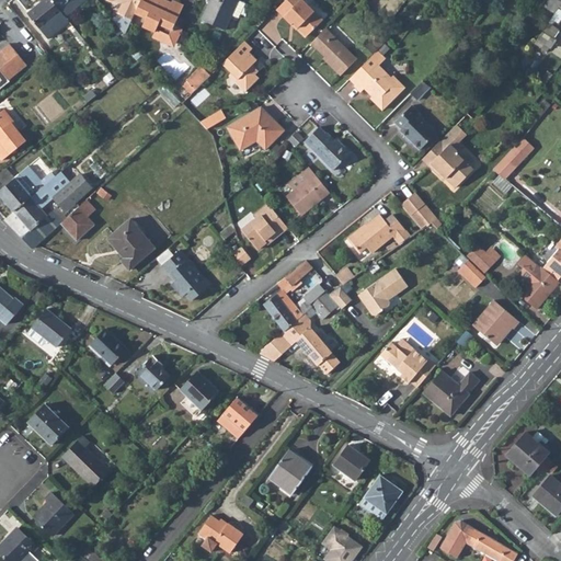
[(61,14),(49,0),(41,0),(39,1),(41,2),(26,14),(41,32),(61,14)]
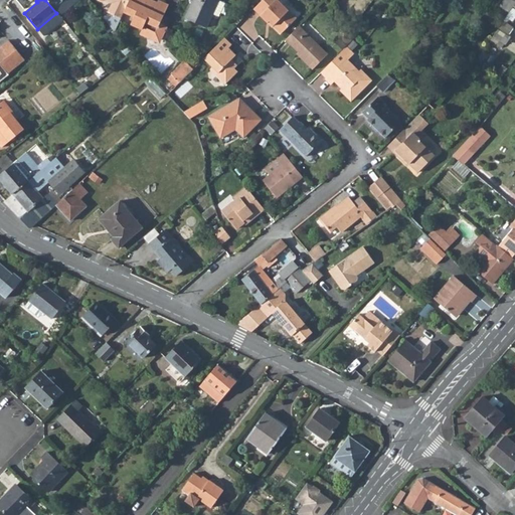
[(45,0),(56,13),(59,17),(80,0),(45,0)]
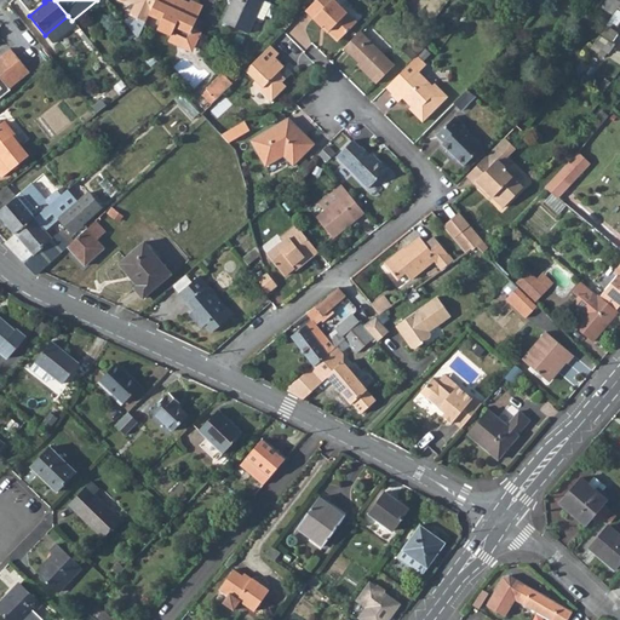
[(154,0),(148,15),(161,21),(158,29),(171,35),(168,41),(187,50),(194,47),(199,38),(189,33),(191,28),(201,5),(189,0),(187,7),(181,5),(182,1),(177,0),(154,0)]
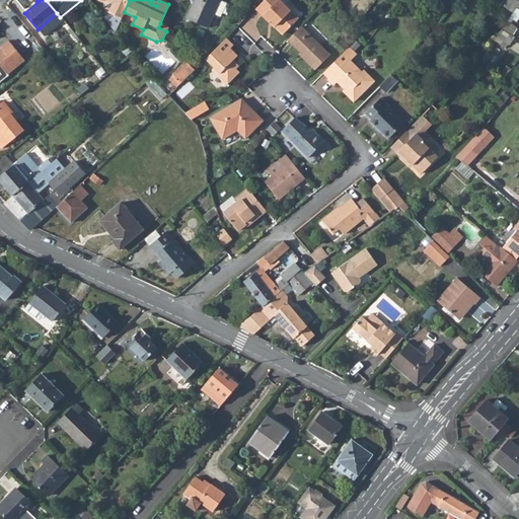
[(207,25),(213,12),(218,0),(195,0),(194,2),(193,2),(186,16),(207,25)]
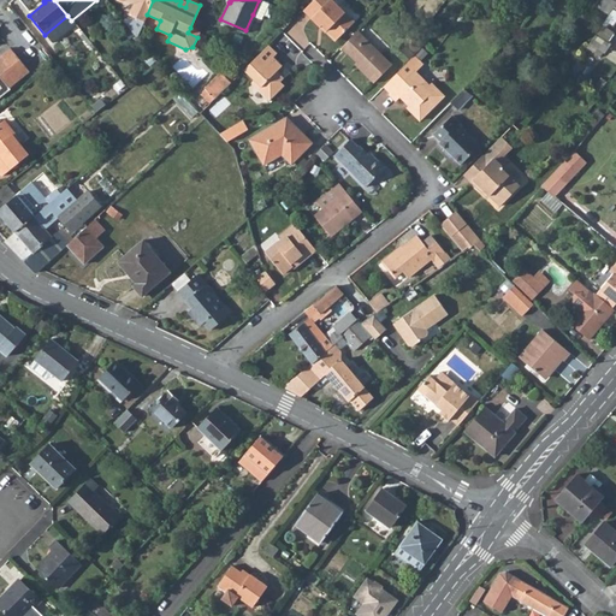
[(267,0),(259,0),(253,15),(260,18),(268,0),(267,0)]
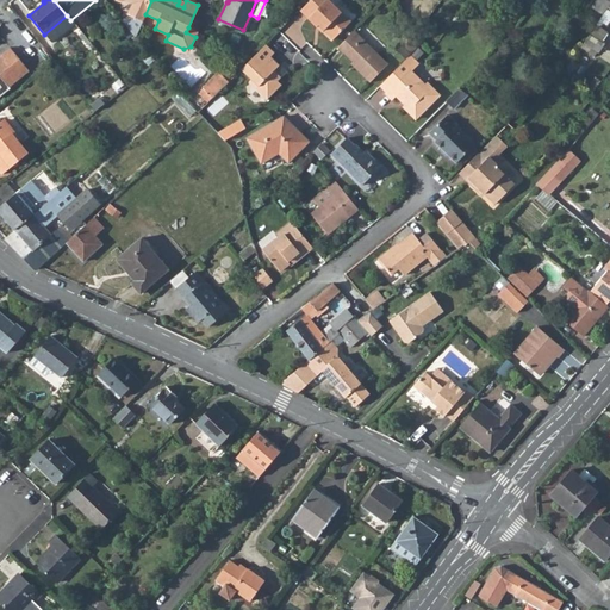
[(309,0),(300,10),(316,25),(318,23),(332,37),(350,19),(331,0),(309,0)]
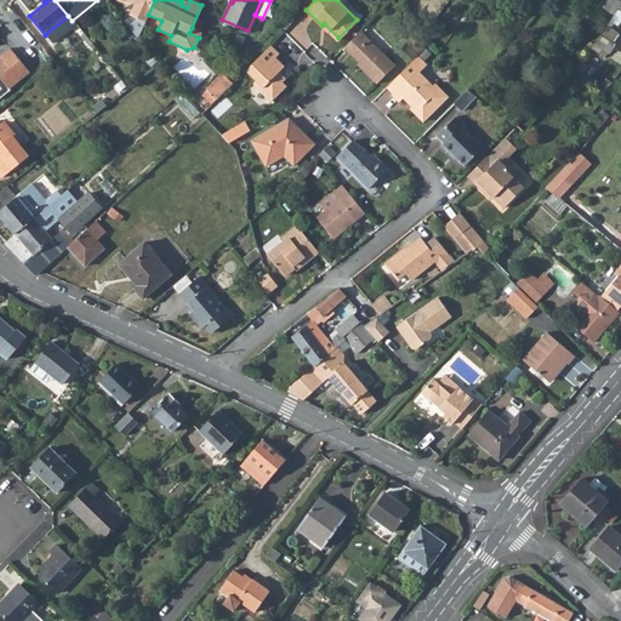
[(603,0),(600,5),(614,15),(620,6),(620,4),(620,1),(619,0),(603,0)]
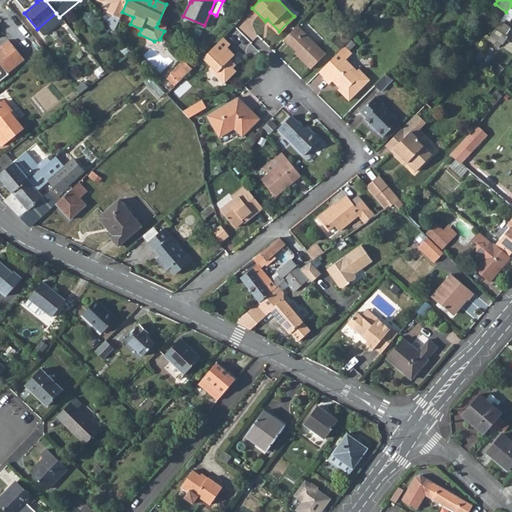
[(408,9),(404,13),(410,17),(413,13),(408,9)]
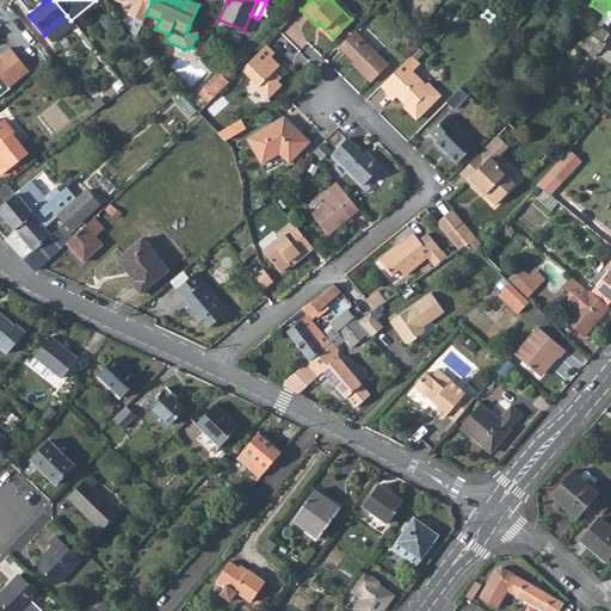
[(600,56),(610,35),(610,31),(597,25),(585,48),(600,56)]
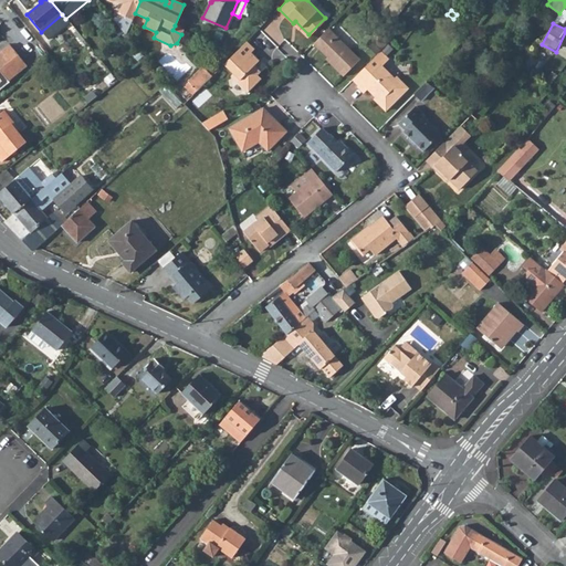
[(326,29),(312,44),(328,61),(326,63),(341,77),(357,60),(326,29)]
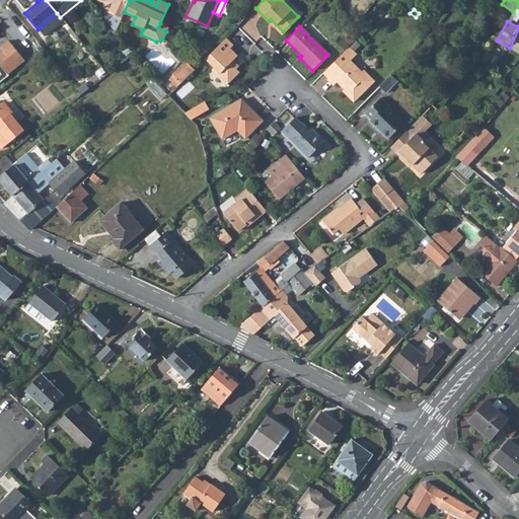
[(212,53),(206,59),(215,67),(212,70),(228,85),(240,72),(236,69),(240,65),(234,60),(239,55),(231,48),(233,45),(226,38),(216,49),(212,53)]
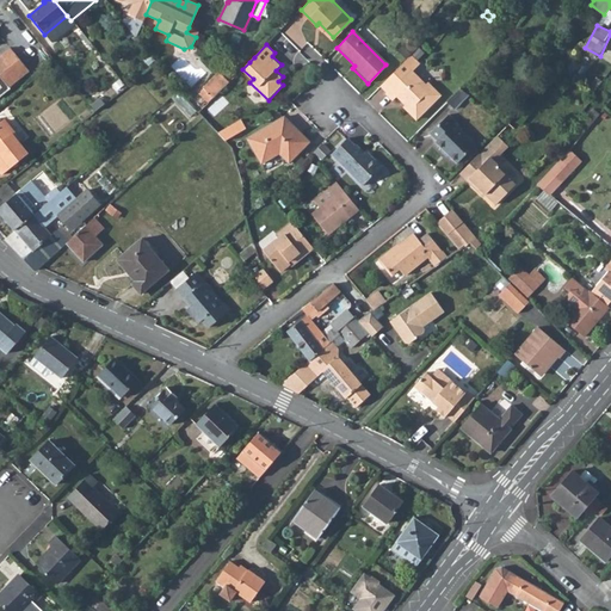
[(238,50),(235,56),(250,62),(254,57),(238,50)]
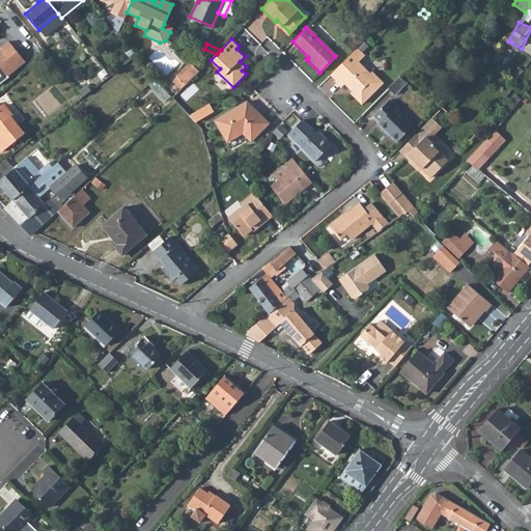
[(350,91),(360,103),(381,81),(370,72),(368,73),(357,62),(363,56),(356,48),(330,75),(335,80),(334,80),(340,86),(344,83),(351,90),(350,91)]
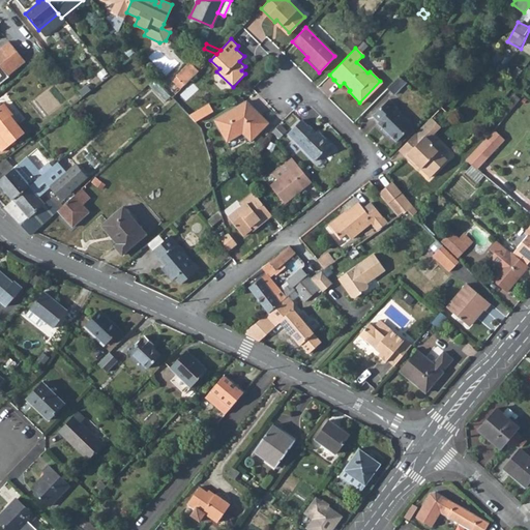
[(176,77),(185,85),(199,71),(190,63),(176,77)]
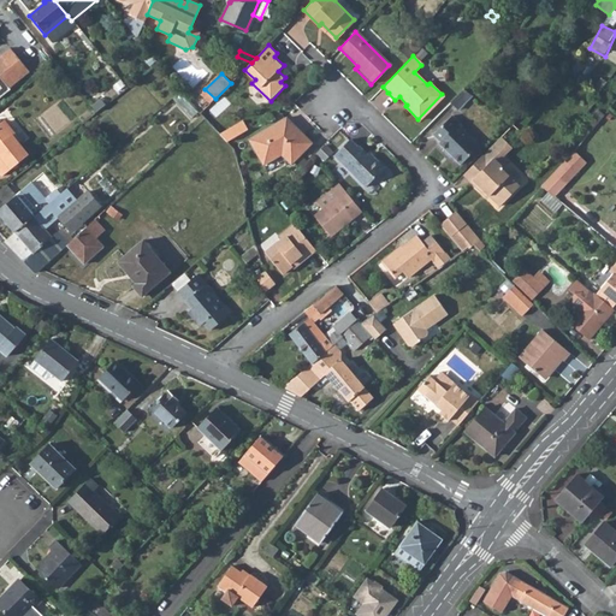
[(463,88),(450,101),(457,107),(472,93),(463,88)]
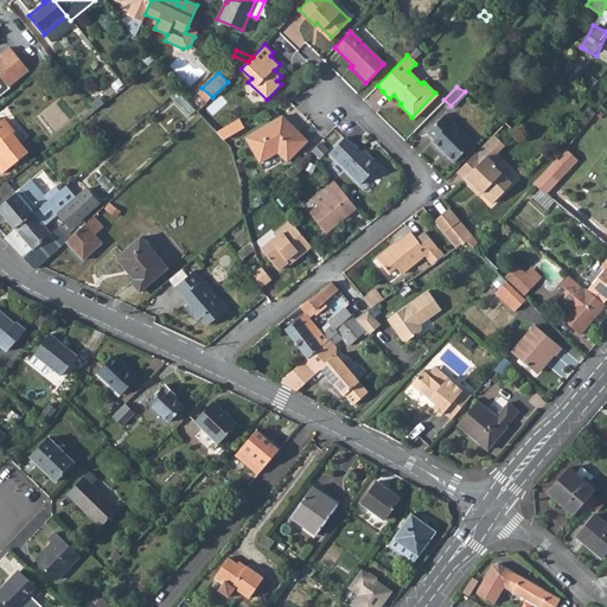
[(178,90),(171,97),(189,116),(196,109),(178,90)]
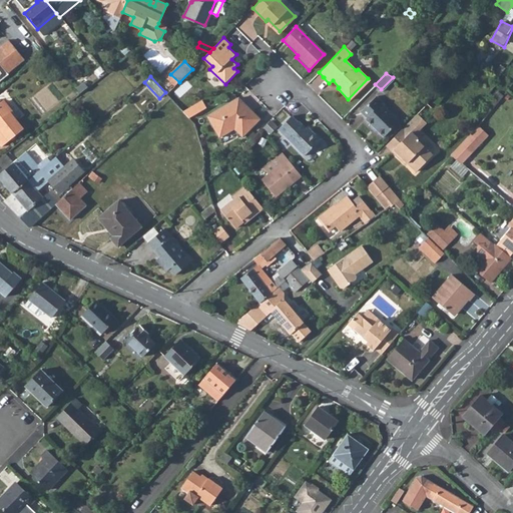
[(83,82),(76,88),(80,93),(87,88),(83,82)]
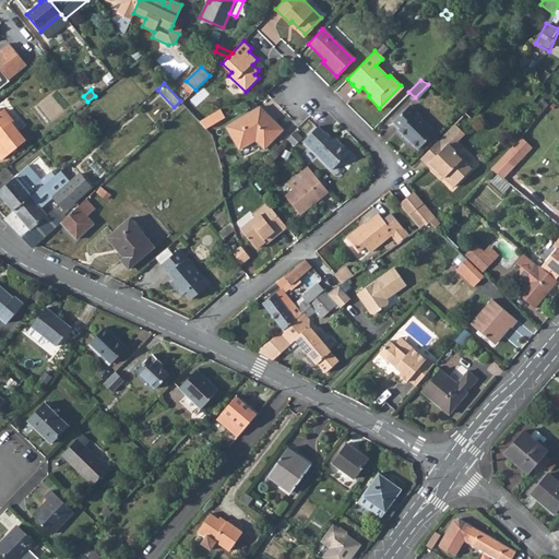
[(408,105),(392,121),(400,129),(397,130),(418,150),(435,132),(414,114),(416,111),(408,105)]
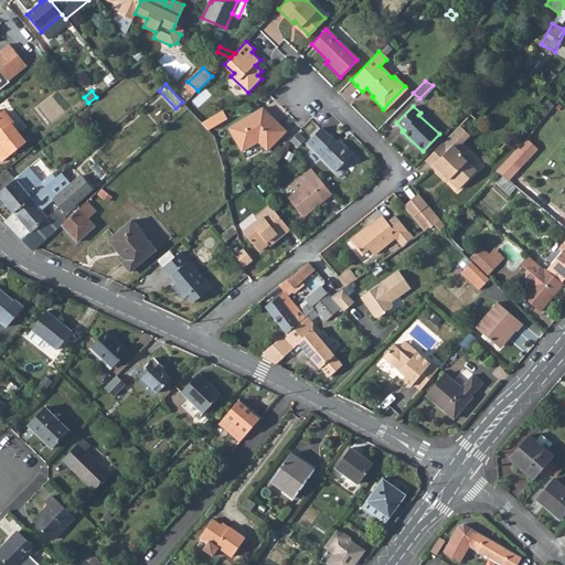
[(263,108),(228,128),(242,150),(257,141),(266,149),(285,130),(263,108)]
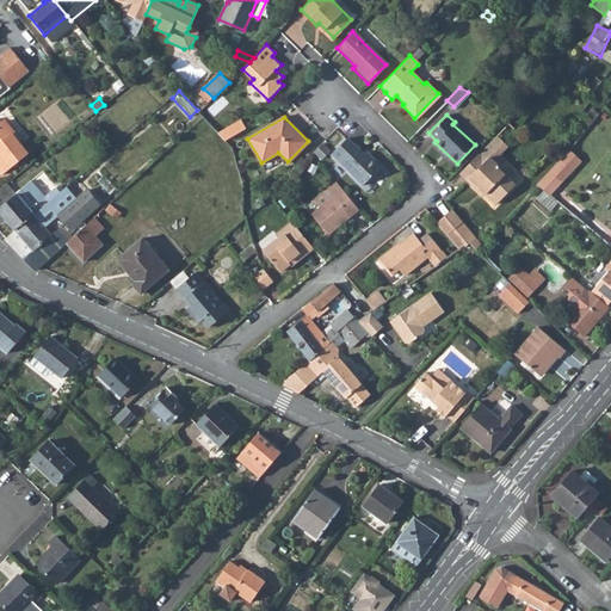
[(244,118),(221,129),(224,139),(248,128),(244,118)]
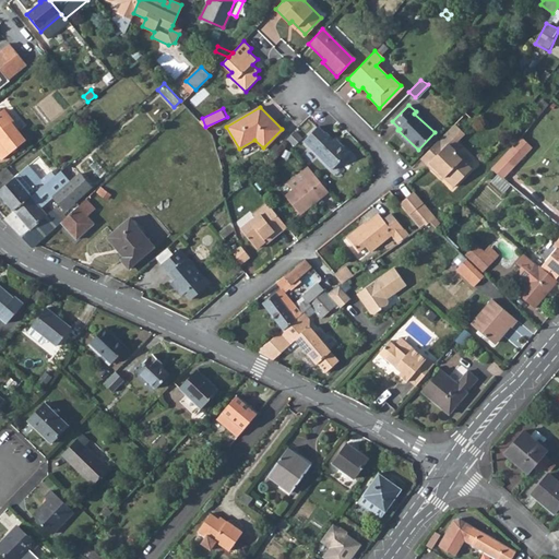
[(18,130),(11,122),(2,111),(0,113),(0,156),(2,159),(25,140),(18,130)]
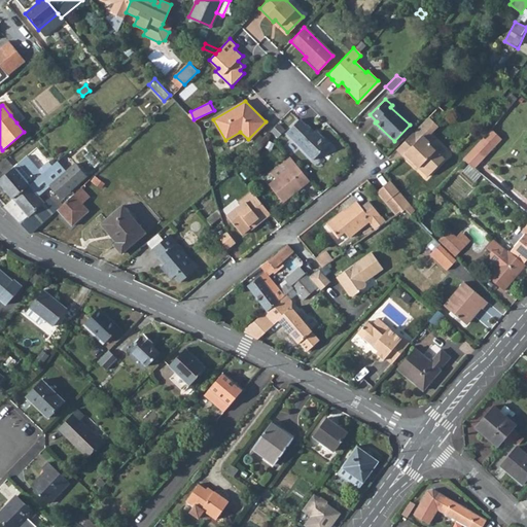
[(14,111),(10,115),(16,123),(21,118),(14,111)]
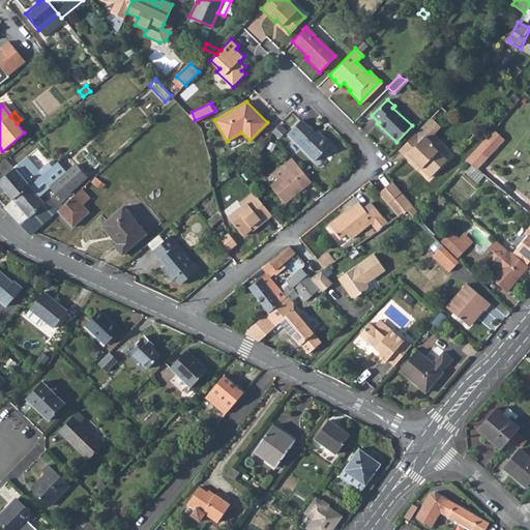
[(428,119),(422,124),(432,134),(437,128),(428,119)]
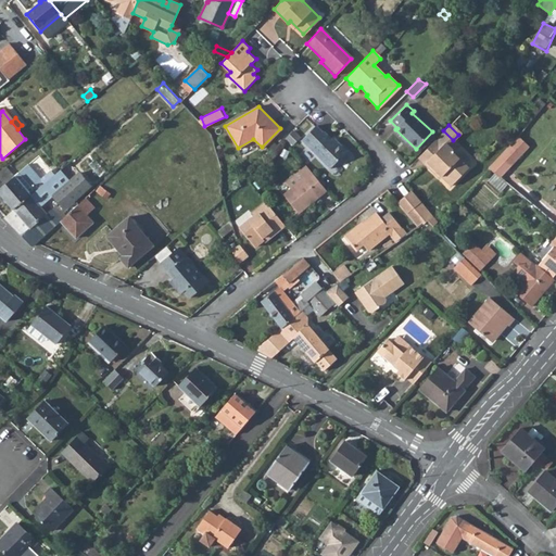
[(315,126),(301,141),(329,169),(346,152),(337,141),(335,143),(324,131),(321,133),(315,126)]
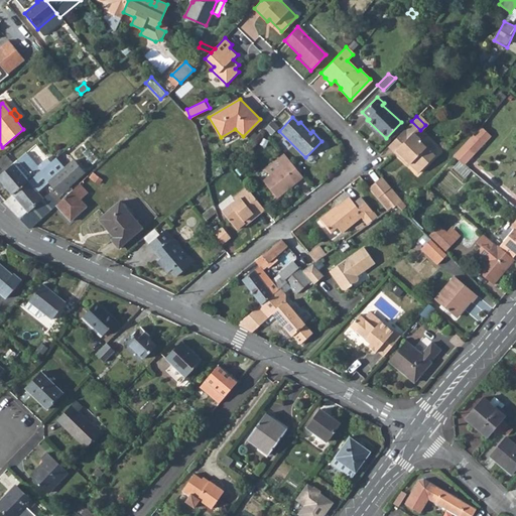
[(411,121),(387,147),(403,162),(405,160),(418,173),(434,156),(419,142),(420,140),(415,135),(420,130),(411,121)]
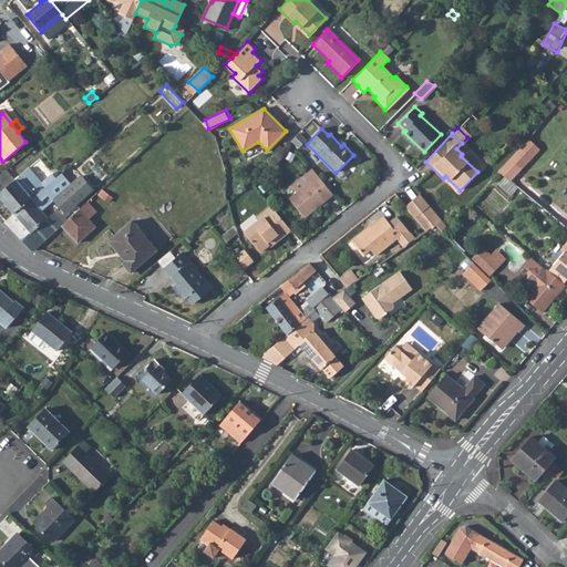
[(500,168),(511,181),(543,150),(531,137),(500,168)]
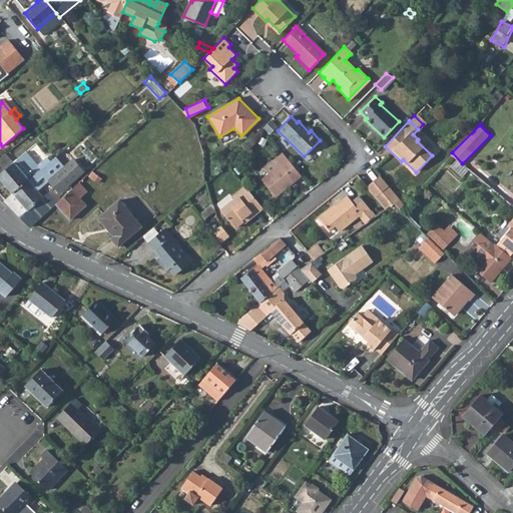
[(65,149),(56,156),(59,160),(68,153),(65,149)]
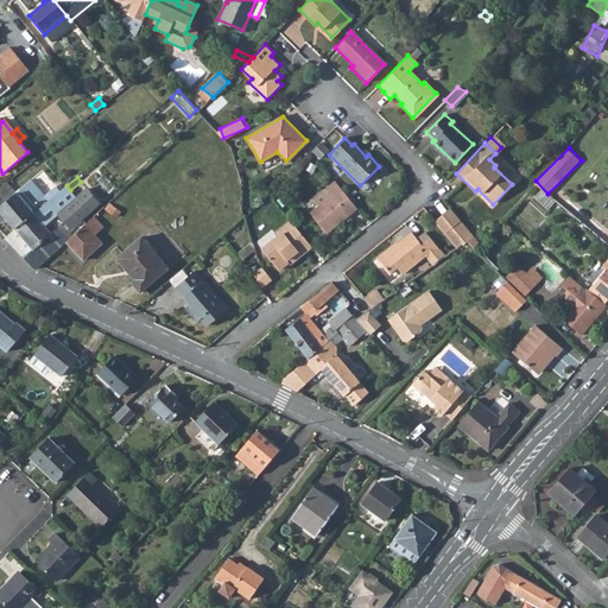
[(19,196),(35,214),(44,206),(63,189),(61,187),(57,189),(56,187),(44,196),(30,179),(16,191),(19,196)]
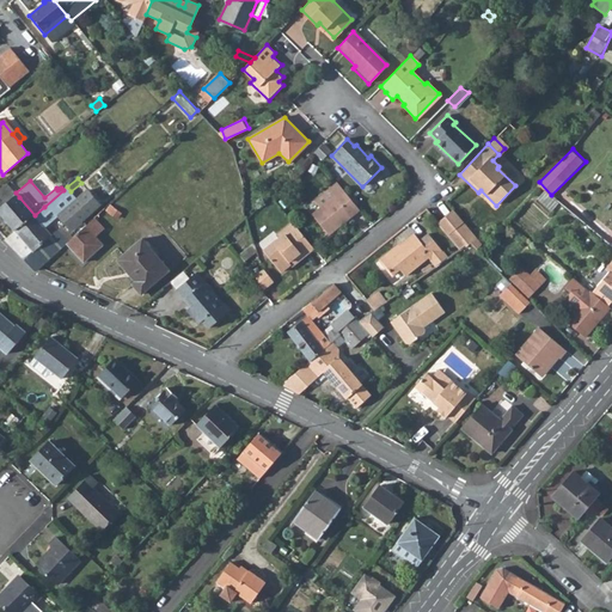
[(335,182),(313,201),(320,207),(342,190),(335,182)]
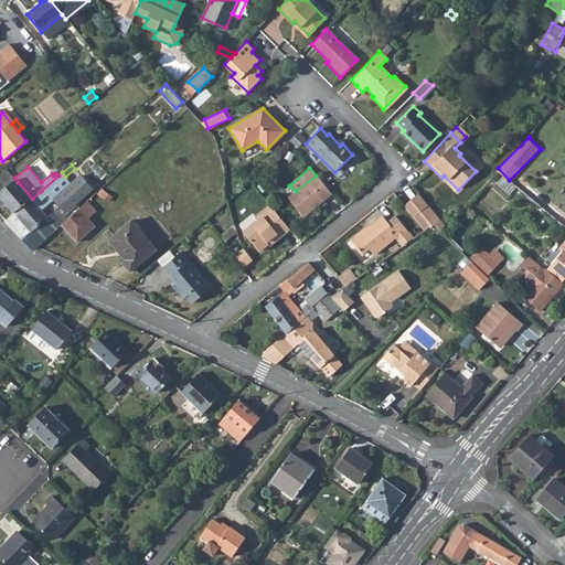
[(562,170),(535,201),(546,211),(564,189),(564,169),(564,168),(562,170)]
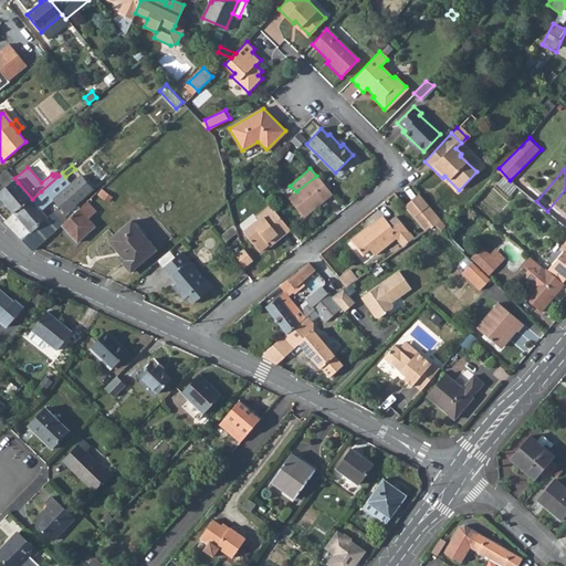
[(6,169),(0,173),(0,195),(16,212),(32,199),(18,182),(14,178),(6,169)]
